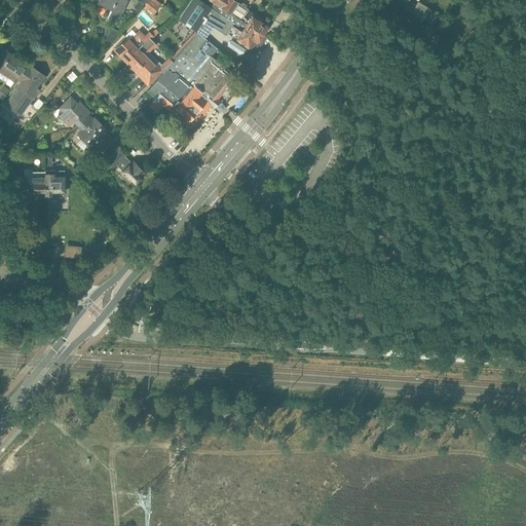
[(89,0),(90,0),(100,5),(100,3),(112,9),(108,17),(114,21),(123,0),(89,0)]
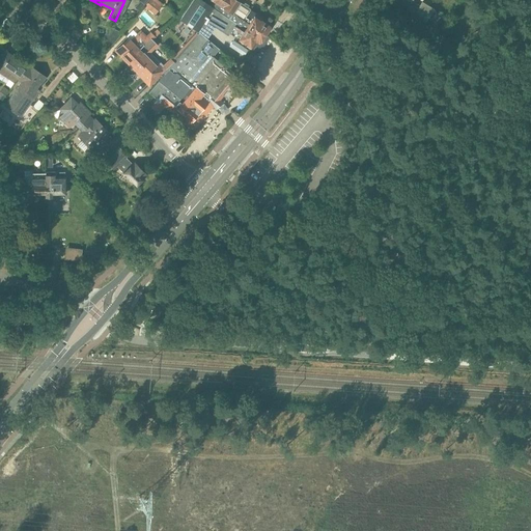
[(148,0),(138,0),(139,0),(140,1),(135,8),(139,11),(144,5),(145,5),(148,0)]
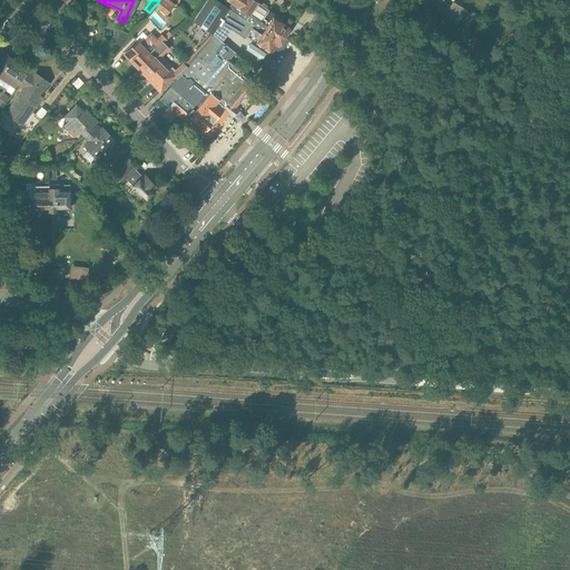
[(175,5),(169,0),(160,0),(155,8),(157,10),(158,9),(166,16),(175,5)]
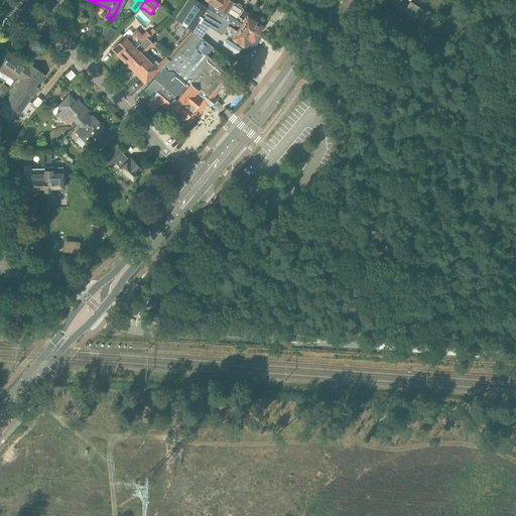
[(196,0),(188,0),(177,17),(195,28),(200,20),(206,24),(214,12),(207,7),(196,0)]
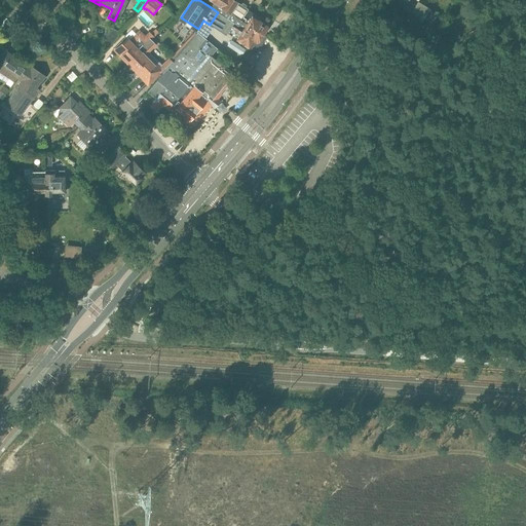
[(210,0),(214,2),(211,7),(218,12),(229,19),(239,26),(253,34),(255,30),(263,35),(263,34),(265,31),(266,29),(267,26),(260,22),(261,22),(263,17),(255,12),(254,12),(238,2),(234,0),(210,0)]
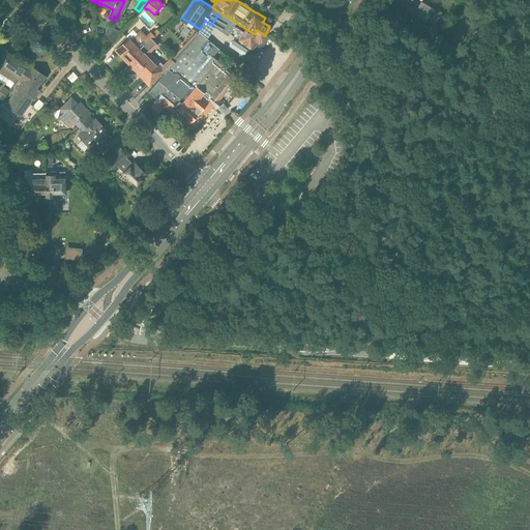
[(219,12),(211,25),(224,33),(226,31),(230,33),(230,32),(253,48),(249,52),(257,56),(269,38),(265,35),(257,30),(255,34),(241,26),(231,19),(219,12)]
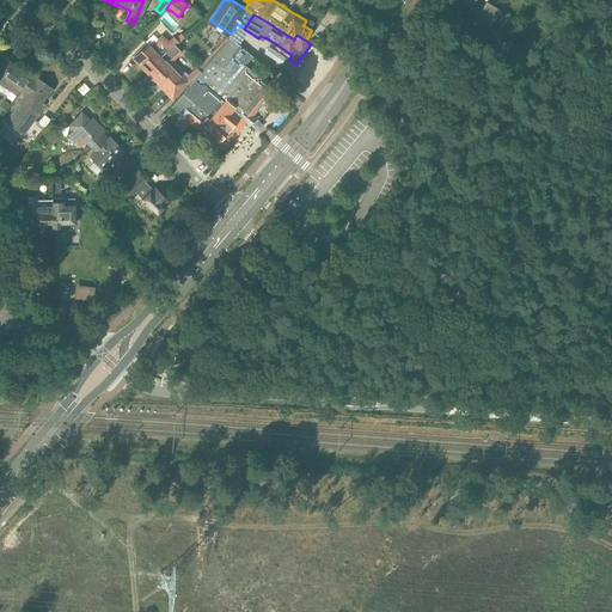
[(118,43),(130,51),(140,37),(127,29),(118,43)]
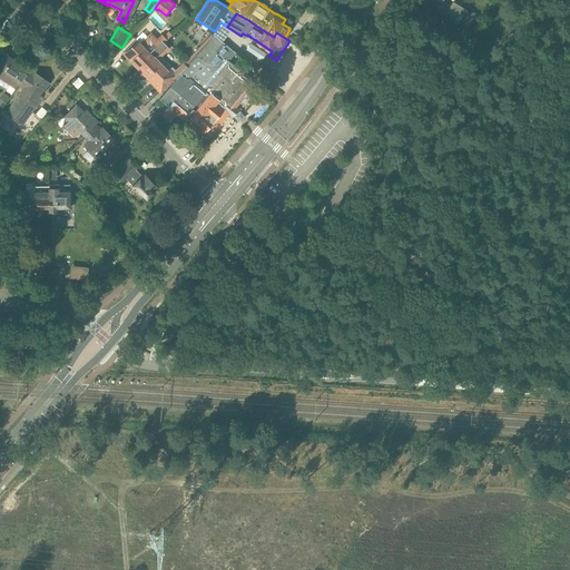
[(163,33),(159,37),(165,42),(167,39),(172,35),(168,31),(164,36),(163,33)]
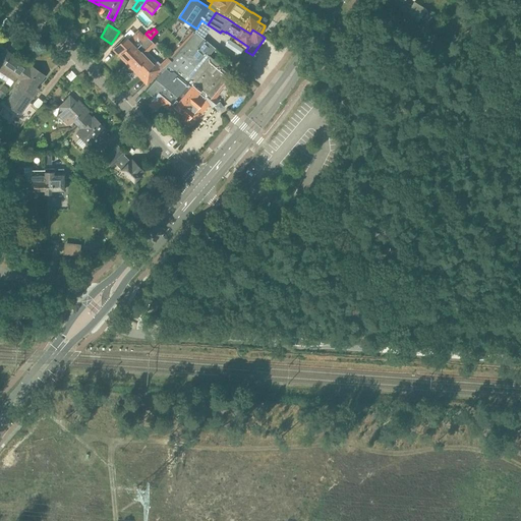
[(120,42),(112,51),(124,63),(134,53),(133,52),(137,48),(136,48),(140,44),(138,41),(143,36),(138,30),(133,35),(132,36),(128,40),(125,37),(120,42)]
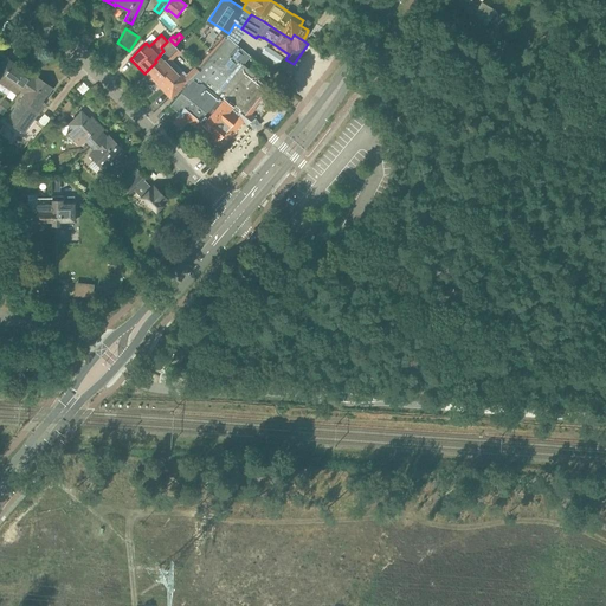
[(168,107),(165,111),(172,117),(175,113),(178,114),(179,115),(188,122),(211,140),(213,142),(213,141),(217,144),(221,143),(242,120),(243,120),(249,114),(246,111),(260,94),(268,85),(243,65),(250,56),(236,45),(225,37),(225,36),(195,68),(199,70),(191,79),(191,78),(188,82),(168,107)]
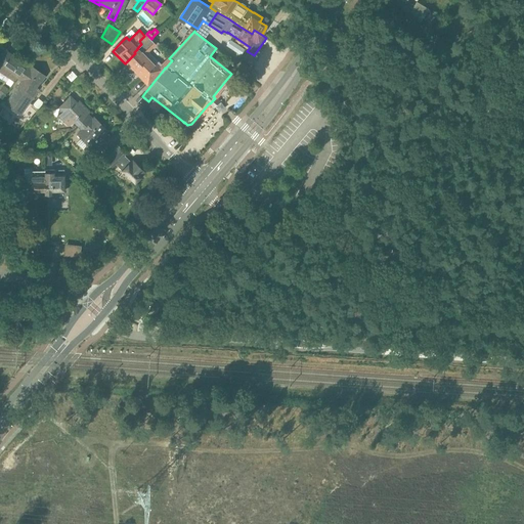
[(135,53),(125,63),(146,85),(147,84),(162,70),(163,71),(165,68),(165,69),(172,60),(169,58),(168,57),(161,64),(147,51),(148,50),(156,44),(150,39),(151,39),(146,34),(144,36),(139,41),(141,44),(137,48),(138,48),(134,52),(135,53)]
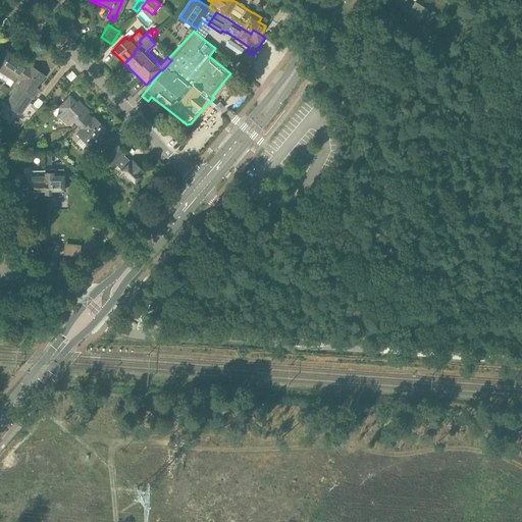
[(0,70),(3,66),(12,72),(18,76),(27,64),(12,55),(4,49),(0,54),(0,70)]
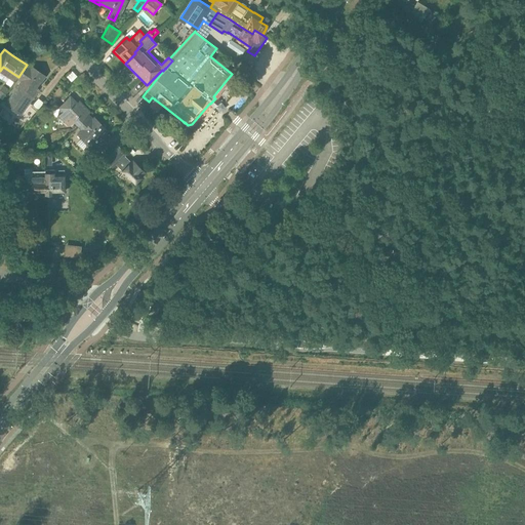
[(27,65),(18,77),(22,80),(5,104),(13,109),(14,108),(23,113),(31,101),(29,99),(45,76),(32,66),(30,68),(27,65)]
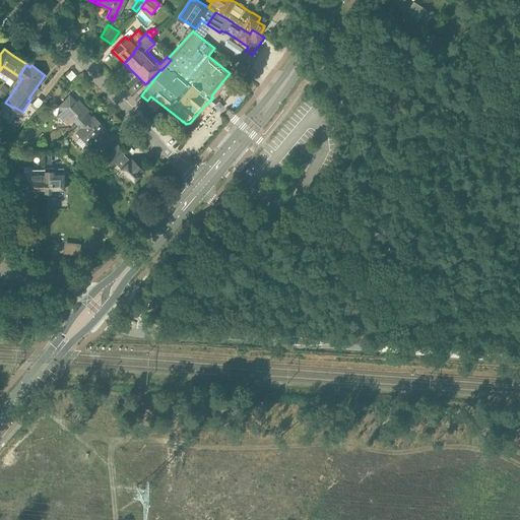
[(77,125),(88,115),(87,113),(88,111),(79,102),(77,104),(69,95),(59,107),(63,112),(59,116),(69,125),(73,121),(77,125)]
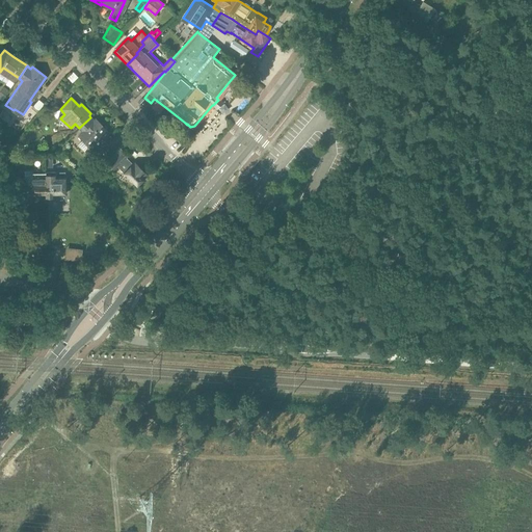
[(79,128),(83,132),(78,136),(89,148),(106,130),(95,118),(94,121),(90,117),(79,128)]
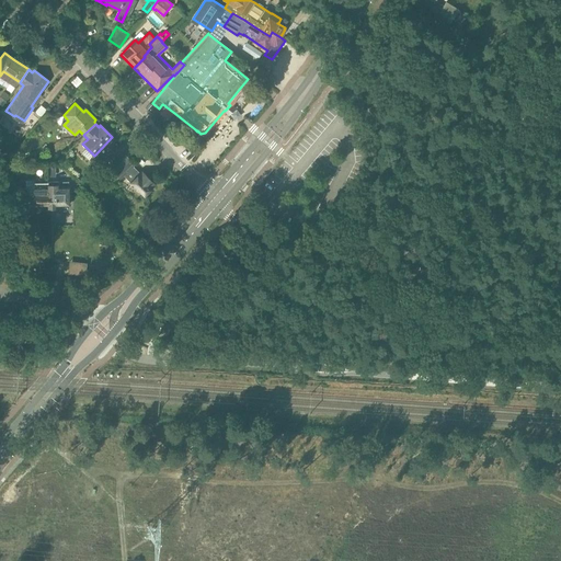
[(122,179),(125,176),(130,182),(144,195),(155,184),(141,171),(139,174),(133,168),(135,165),(125,157),(112,170),(122,179)]
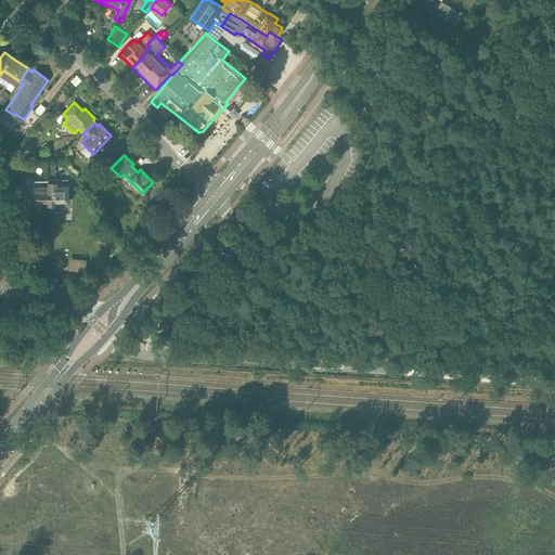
[(100,167),(94,172),(98,176),(103,170),(100,167)]
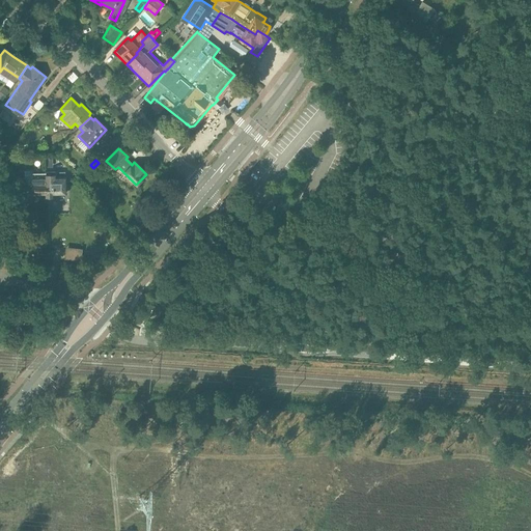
[(44,195),(44,175),(33,175),(33,169),(23,170),(24,179),(23,179),(23,180),(15,177),(10,188),(5,202),(14,205),(19,193),(24,193),(24,200),(31,199),(31,196),(44,195)]
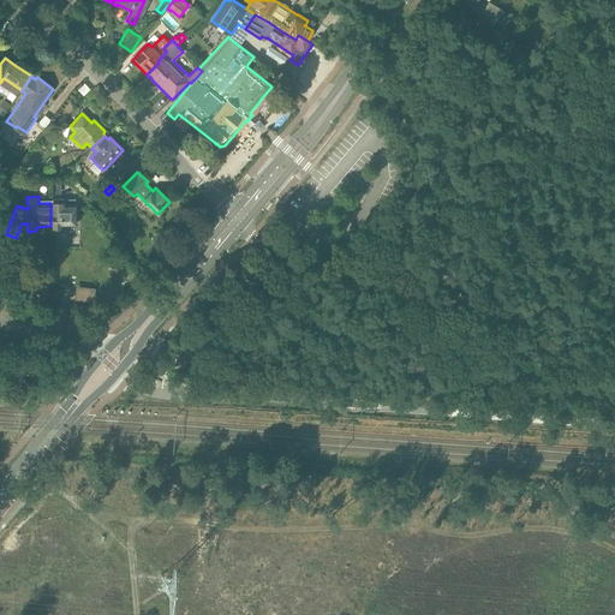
[(63,199),(52,199),(53,230),(61,228),(61,225),(76,225),(76,212),(82,212),(91,227),(101,221),(89,199),(79,207),(81,208),(75,208),(75,204),(63,206),(63,199)]
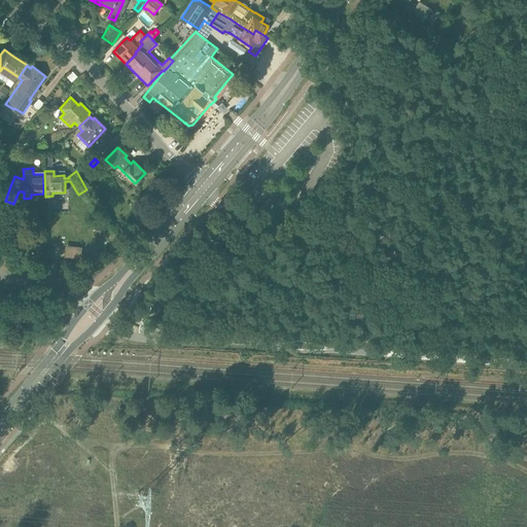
[(93,256),(96,262),(96,264),(99,261),(105,258),(102,251),(93,256)]
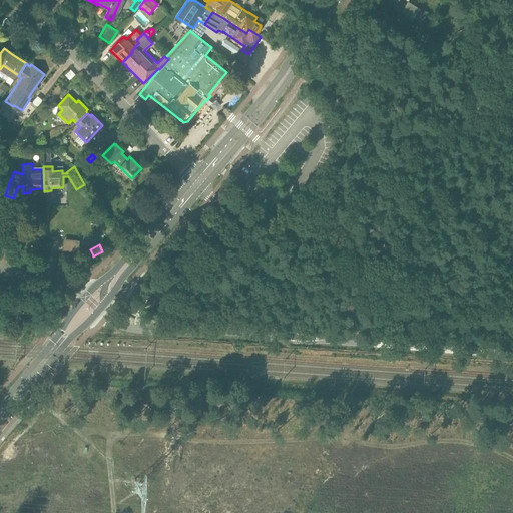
[(135,292),(133,299),(142,306),(143,304),(145,306),(151,300),(149,298),(149,297),(141,290),(135,292)]
